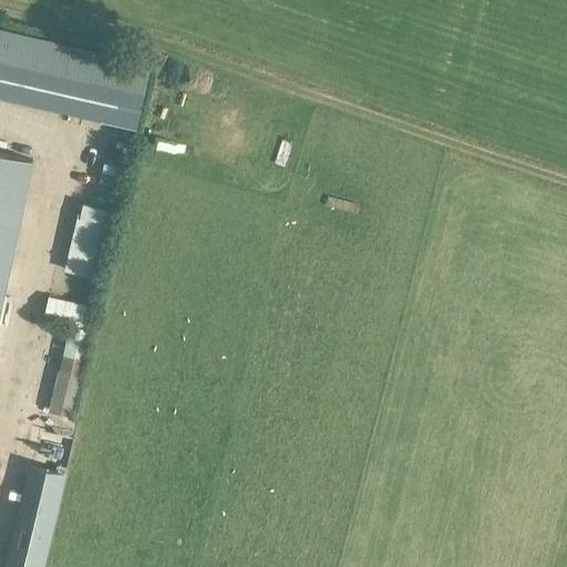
[(124,59),(0,30),(0,99),(110,124),(136,130),(151,64),(124,59)]
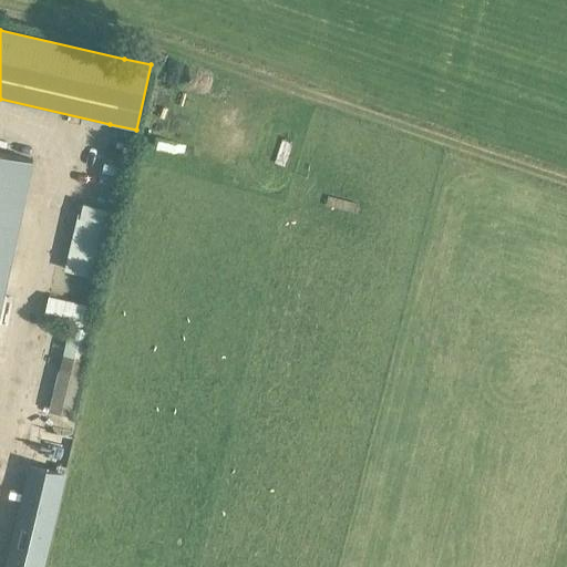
[(306,154),(311,121),(289,117),(284,151),(306,154)]
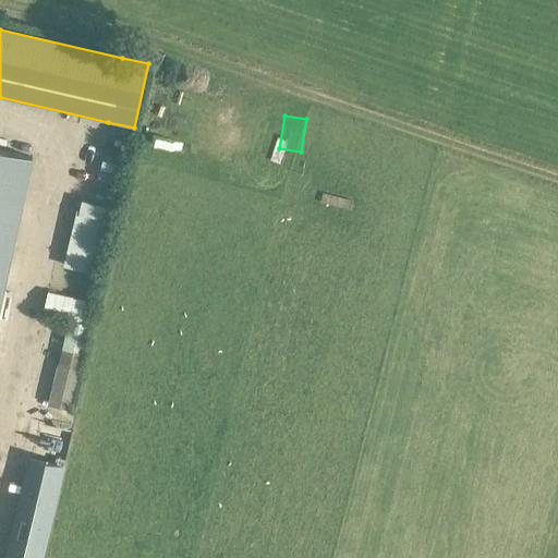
[(157,145),(177,145),(177,133),(156,133),(157,145)]
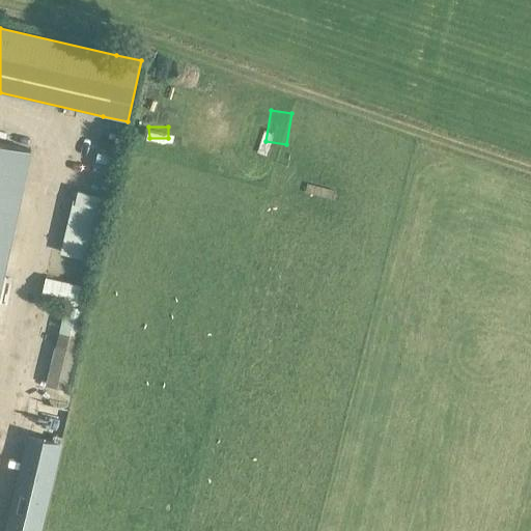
[(0,288),(30,151),(0,144),(0,288)]
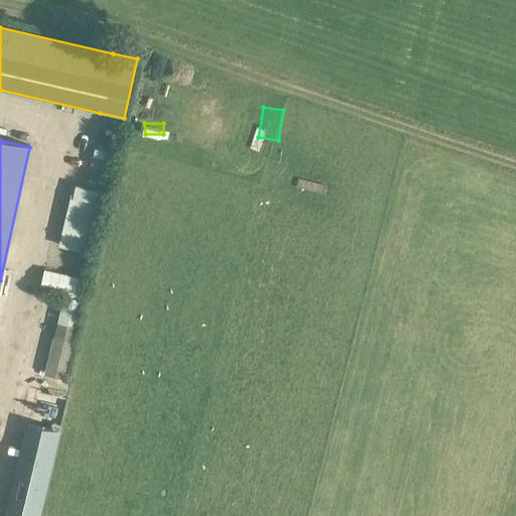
[(58,247),(88,254),(100,203),(71,196),(58,247)]
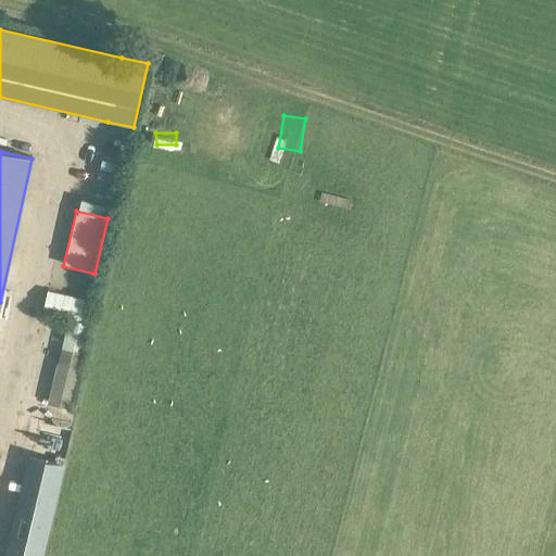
[(57,364),(48,403),(71,408),(80,369),(57,364)]
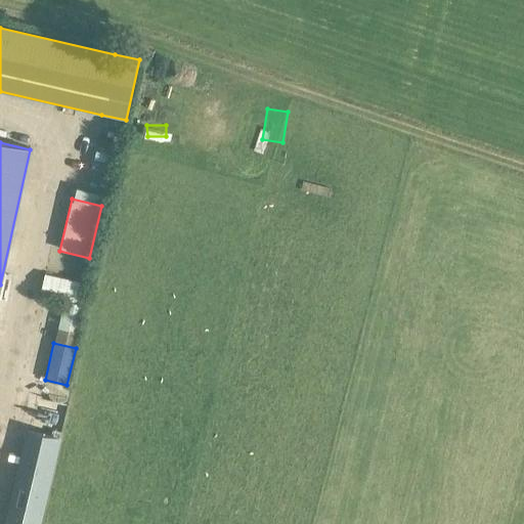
[(30,431),(7,523),(39,523),(60,438),(30,431)]
